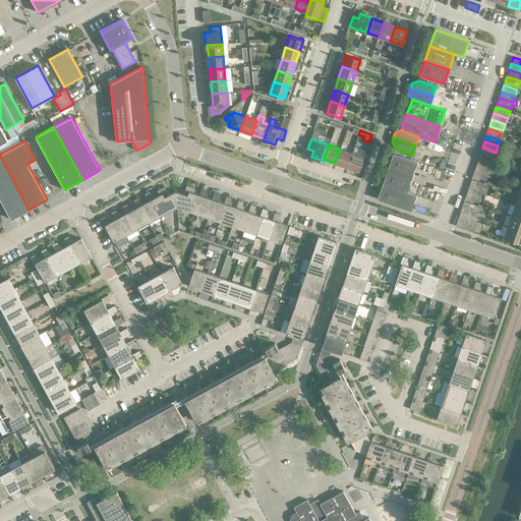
[(496,153),(482,148),(480,154),(494,159),(496,153)]
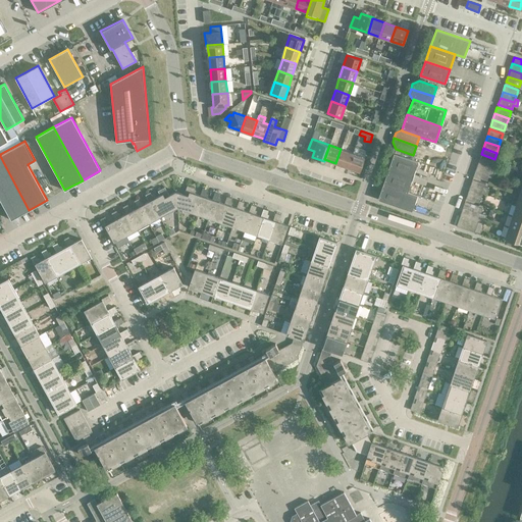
[(353,153),(341,149),(335,163),(348,167),(353,153)]
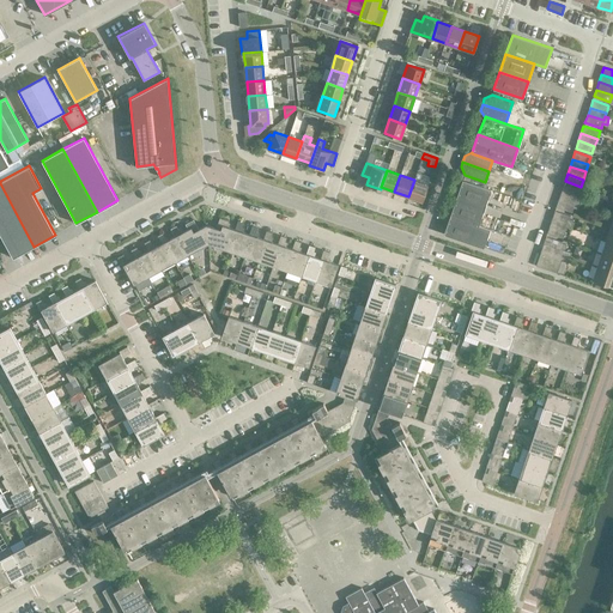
[(428,184),(414,180),(408,196),(423,201),(428,184)]
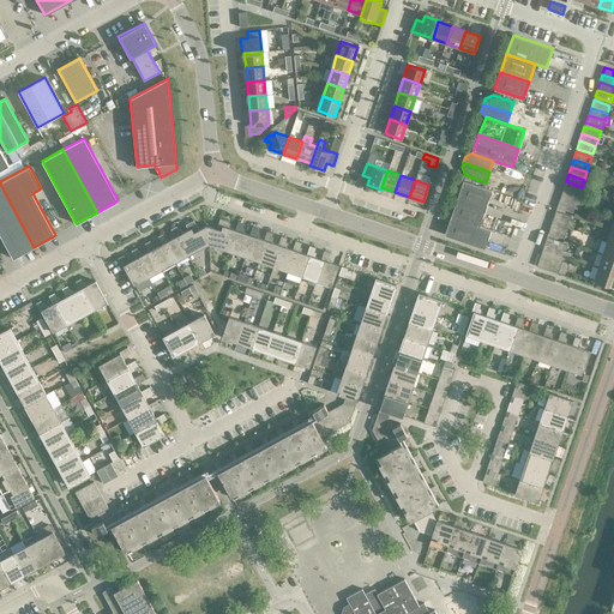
[(463,180),(457,198),(486,208),(492,190),(463,180)]
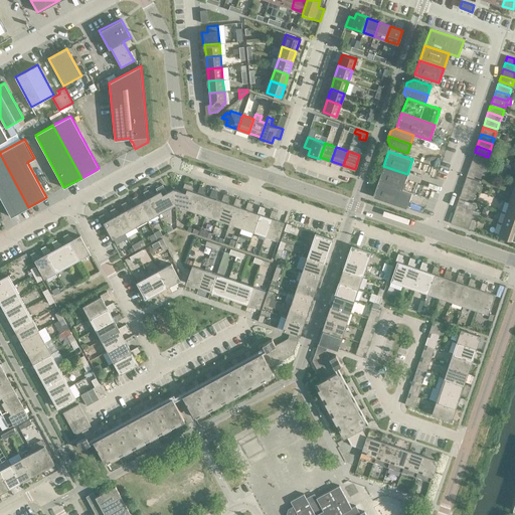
[(28,207),(0,154),(0,196),(11,216),(28,207)]
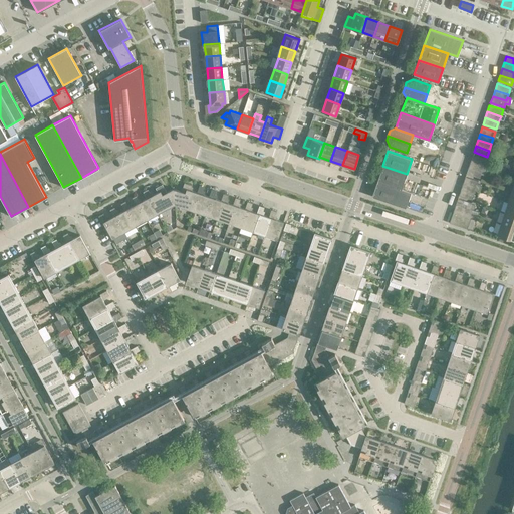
[(486,160),(473,155),(470,161),(484,166),(485,163),(486,160)]
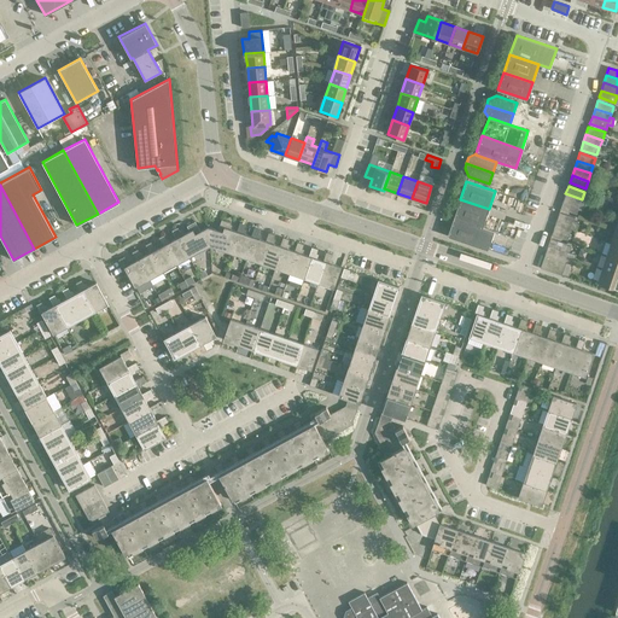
[(582,199),(565,193),(563,202),(579,207),(581,203),(582,199)]
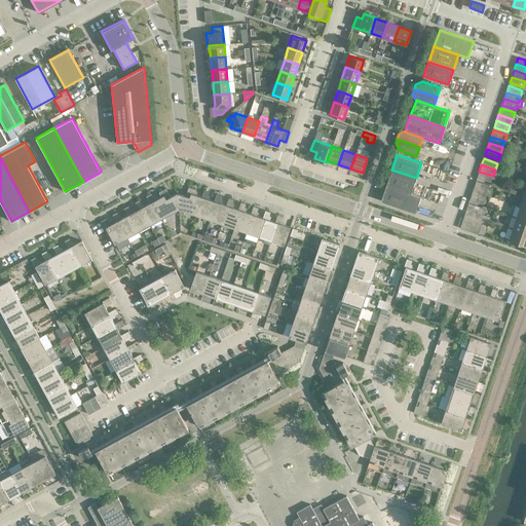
[(416,178),(391,170),(386,185),(411,193),(416,178)]
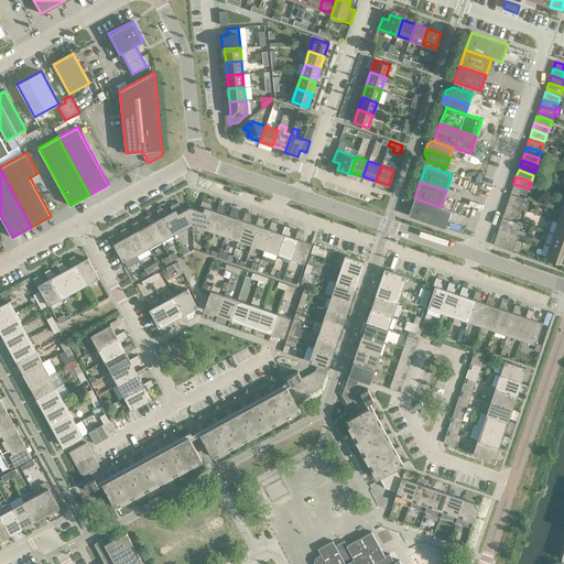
[(529,188),(513,184),(511,191),(525,195),(528,192),(529,188)]
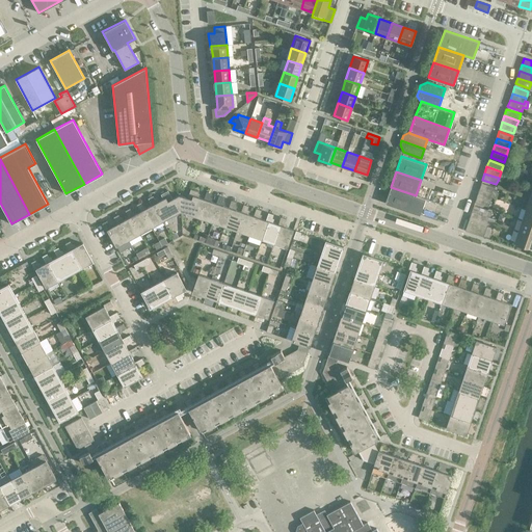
[(495,187),(481,183),(479,189),(493,194),(491,197),(496,198),(498,192),(494,191),(495,187)]
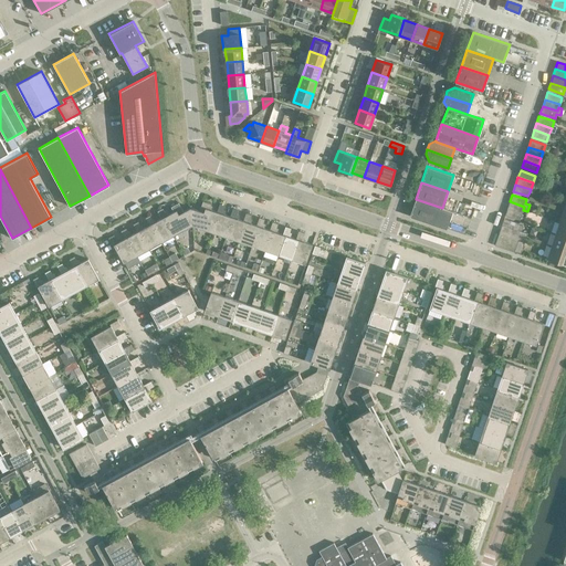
[(452,211),(442,208),(416,199),(410,217),(447,229),(452,211)]
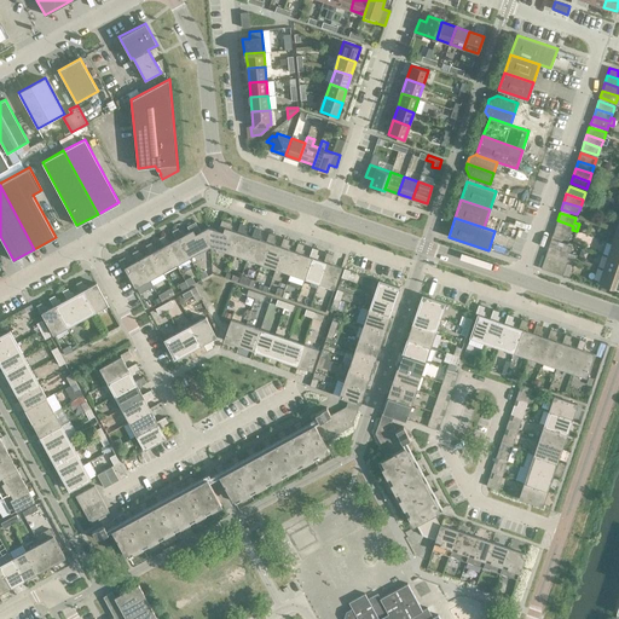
[(230,224),(221,220),(219,226),(220,227),(219,231),(208,227),(210,246),(232,253),(238,232),(237,232),(229,229),(230,224)]
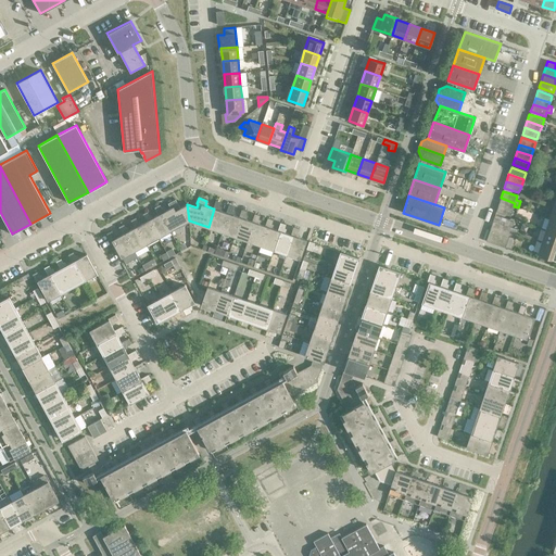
[(515,203),(501,198),(498,204),(513,210),(514,206),(515,203)]
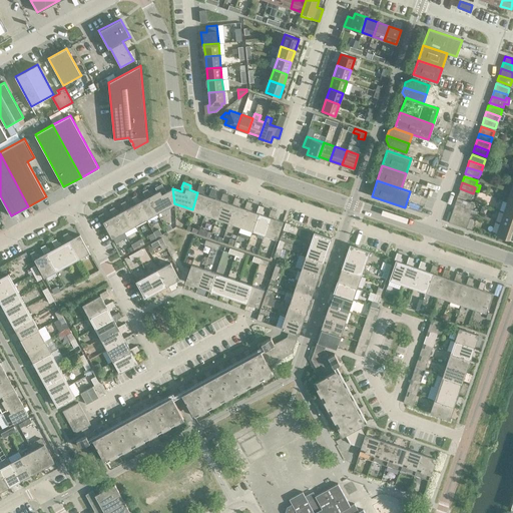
[(164,188),(161,184),(154,187),(157,192),(151,195),(147,189),(142,191),(146,198),(147,197),(156,213),(174,203),(172,188),(164,193),(162,190),(164,188)]
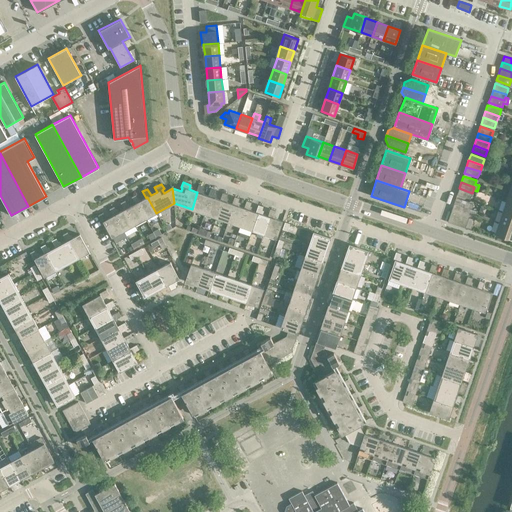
[(198,184),(196,192),(197,192),(192,209),(203,213),(209,196),(208,196),(201,193),(203,186),(198,184)]
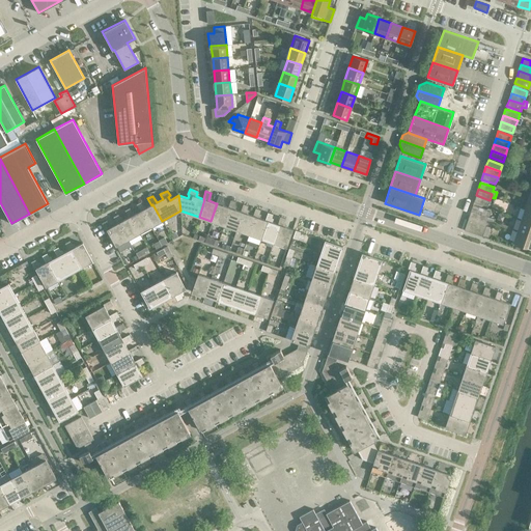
[(218,195),(216,203),(217,203),(211,221),(223,225),(229,207),(228,207),(221,204),(223,197),(218,195)]
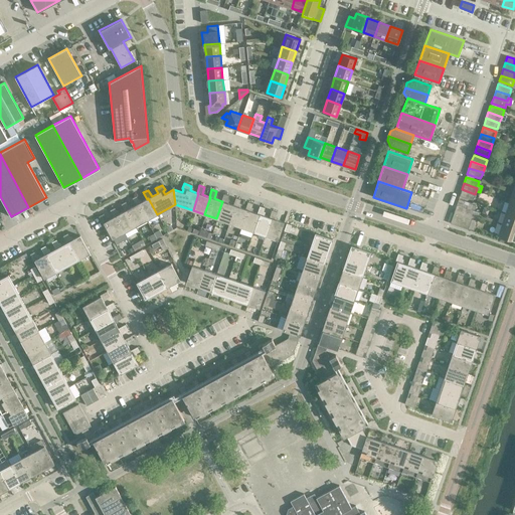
[(475,194),(462,189),(460,196),(473,200),(475,194)]
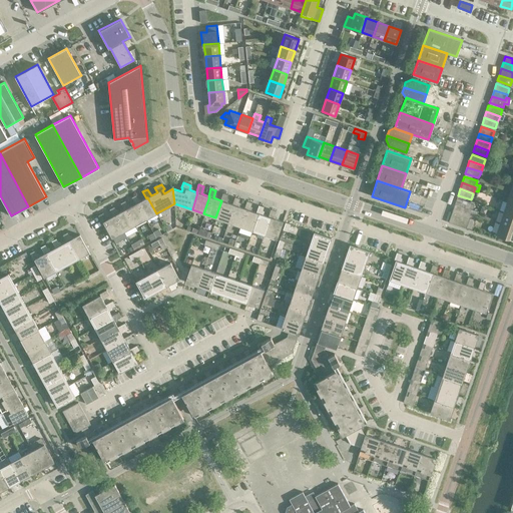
[(222,193),(220,200),(221,200),(215,217),(227,221),(233,204),(232,204),(225,201),(227,194),(222,193)]
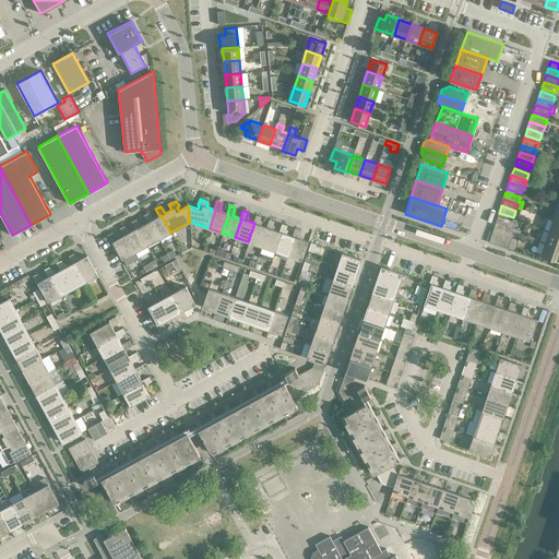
[(143,215),(147,223),(149,222),(158,239),(170,233),(161,215),(159,216),(152,219),(149,213),(143,215)]
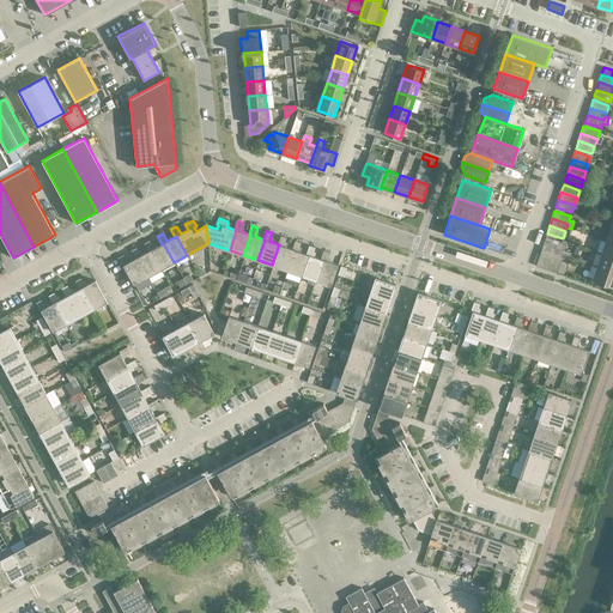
[(280,236),(278,244),(279,244),(272,265),(286,269),(293,249),(292,249),(284,246),(286,237),(280,236)]
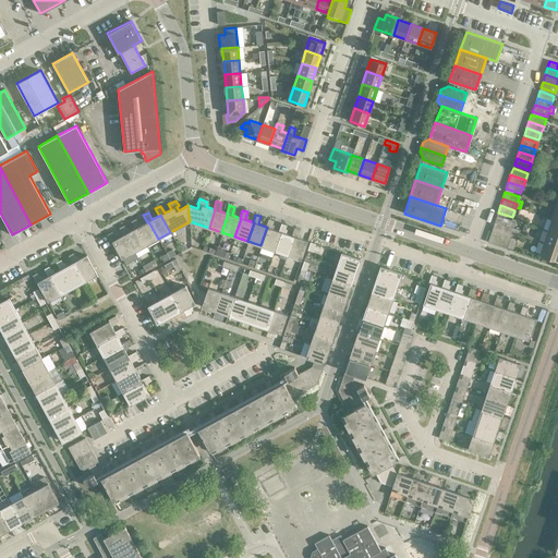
[(511,220),(497,215),(495,221),(509,227),(511,220)]
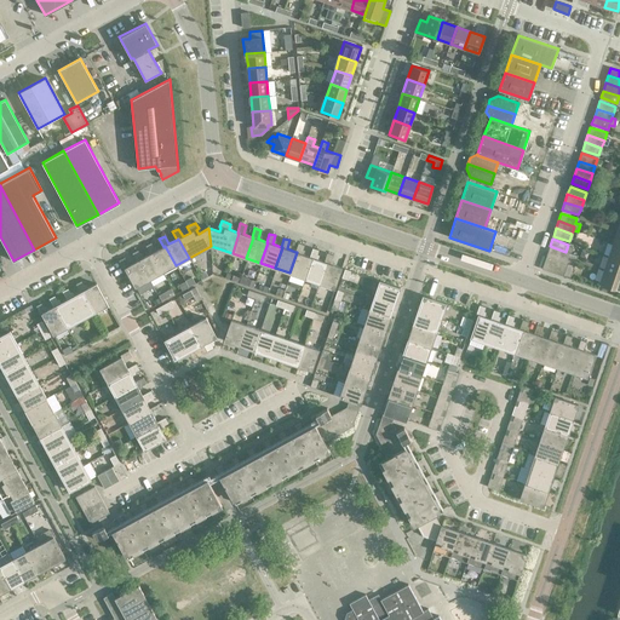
[(145,246),(150,254),(151,253),(162,273),(176,265),(165,246),(164,247),(156,251),(151,244),(145,246)]
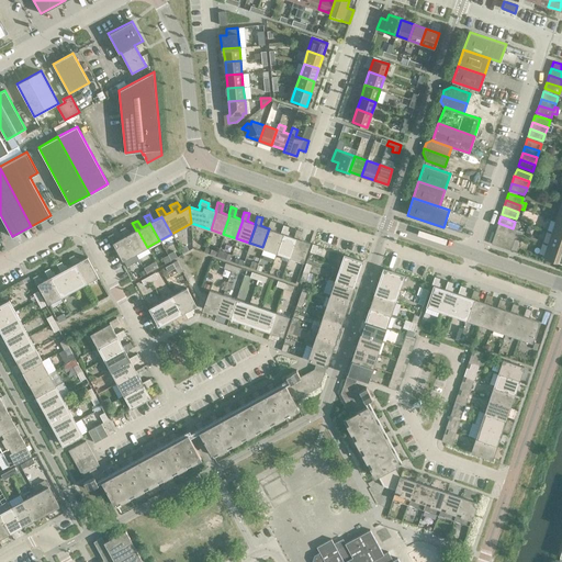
[(270,221),(268,228),(269,228),(262,247),(276,251),(282,233),(281,233),(272,231),(276,222),(270,221)]
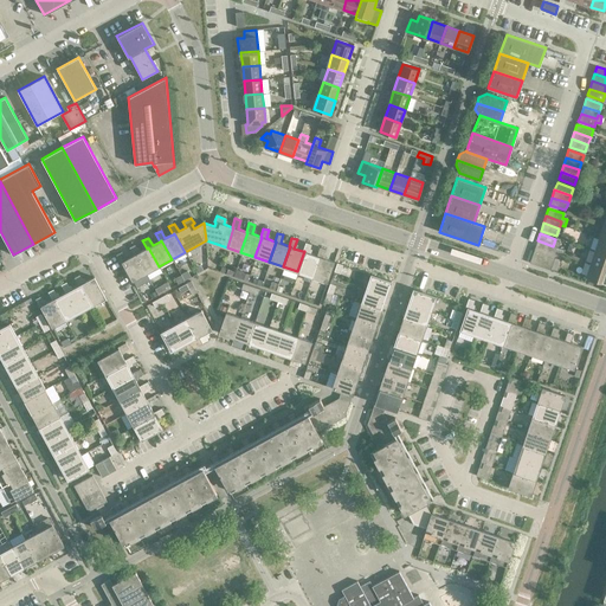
[(605,239),(599,238),(594,251),(605,253),(605,239)]
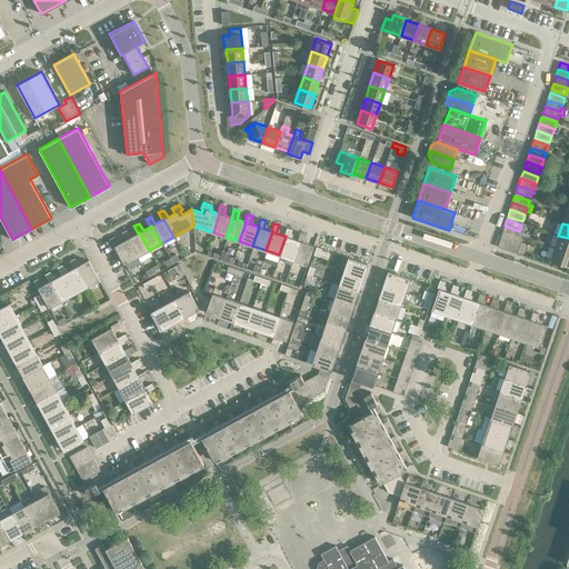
[(519,231),(505,226),(502,232),(521,239),(522,237),(523,232),(519,231)]
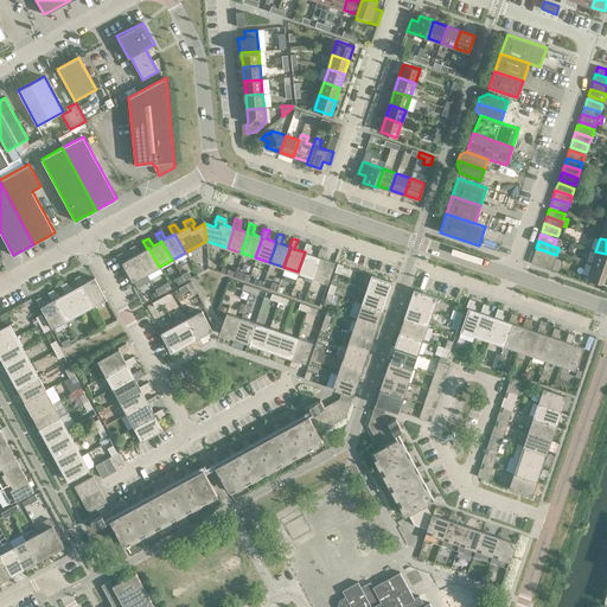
[(306,243),(304,251),(305,251),(298,272),(312,278),(319,257),(317,256),(308,254),(312,244),(306,243)]
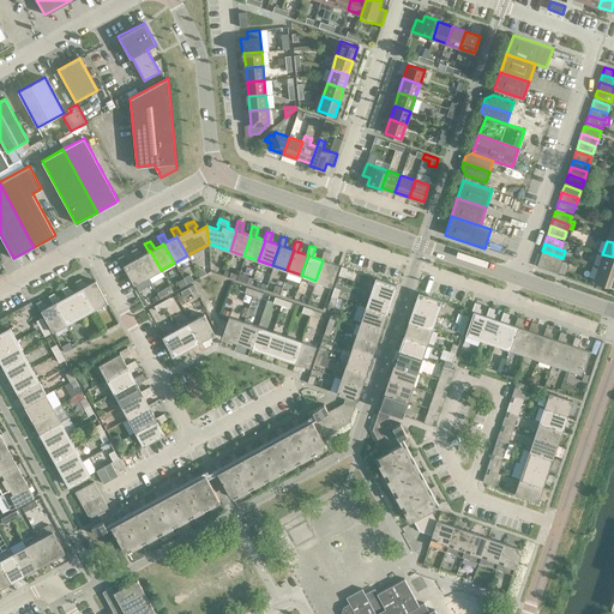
[(131,251),(136,259),(137,258),(148,277),(161,270),(150,251),(149,252),(140,256),(137,248),(131,251)]
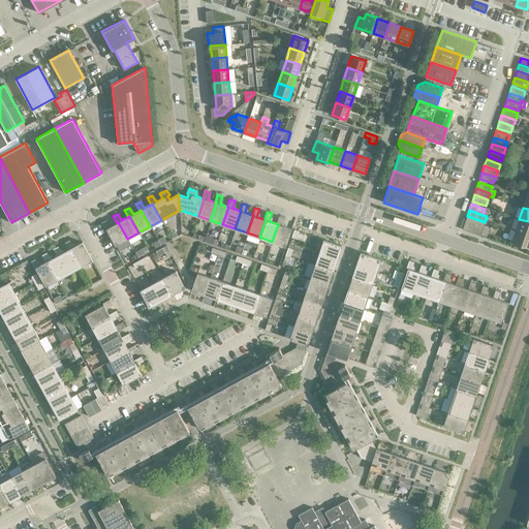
[(279,216),(276,223),(278,224),(272,242),(285,246),(291,228),(281,225),(284,217),(279,216)]
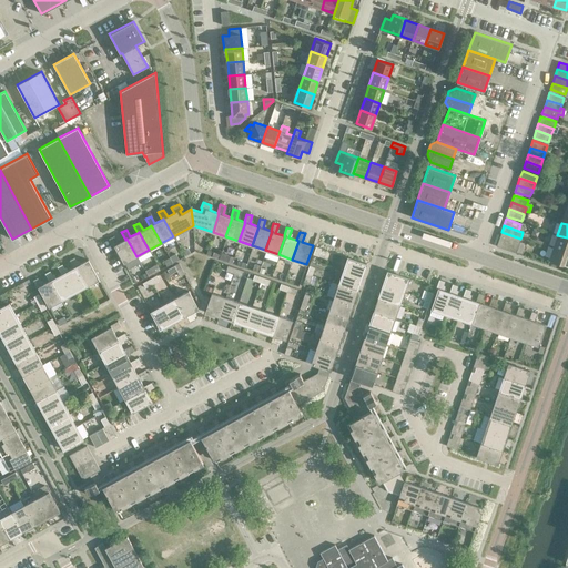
[(520,239),(501,232),(499,240),(518,246),(520,240),(520,239)]
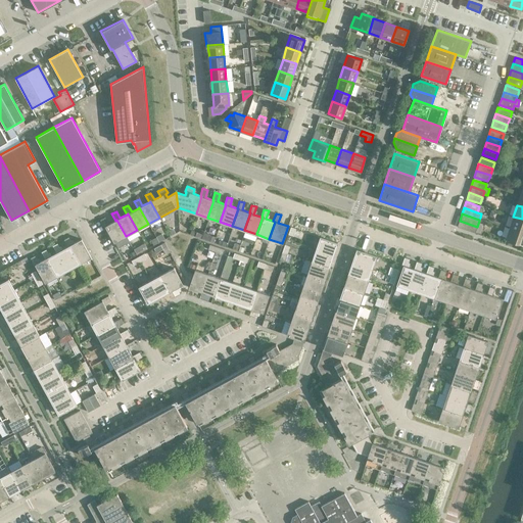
[(522,219),(513,217),(510,227),(522,231),(522,219)]
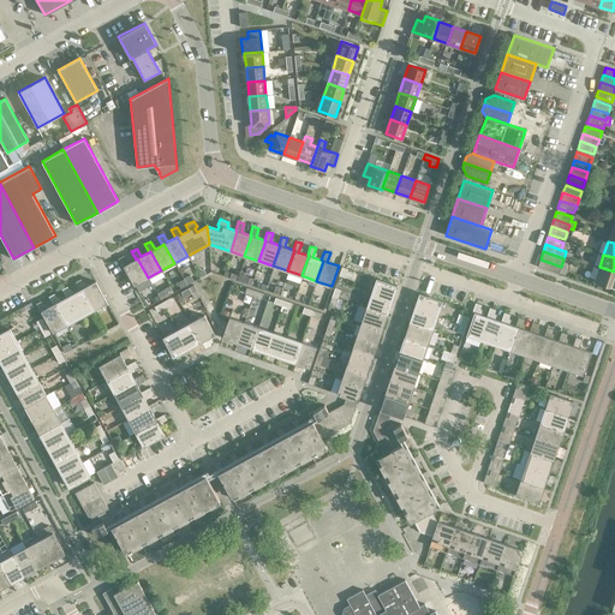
[(124,256),(120,257),(118,258),(123,267),(124,266),(135,284),(148,278),(137,258),(136,260),(129,263),(124,256)]
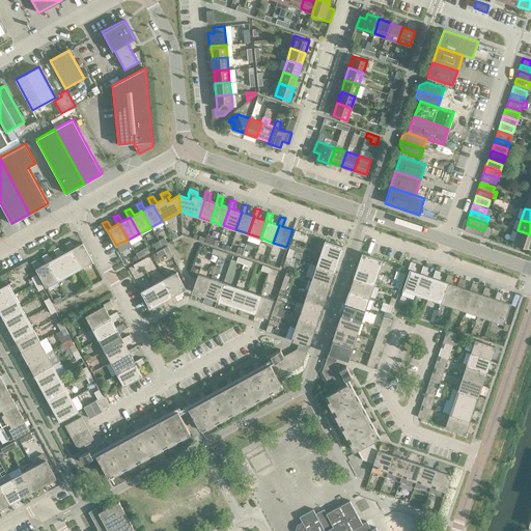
[(484,230),(467,224),(464,230),(482,236),(484,230)]
